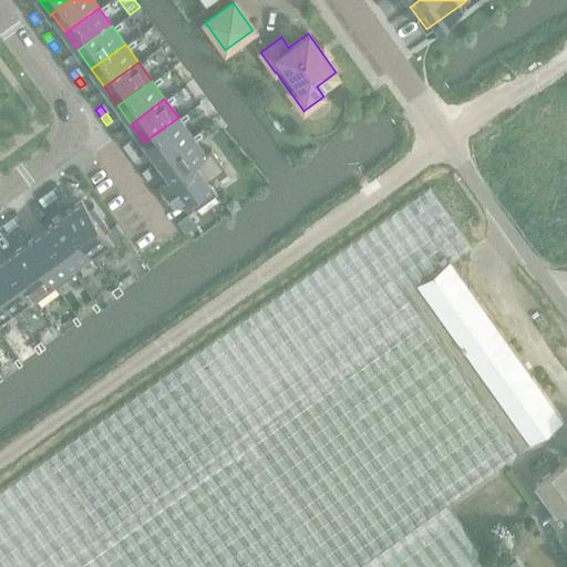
[(178,117),(144,142),(157,161),(192,135),(178,117)]
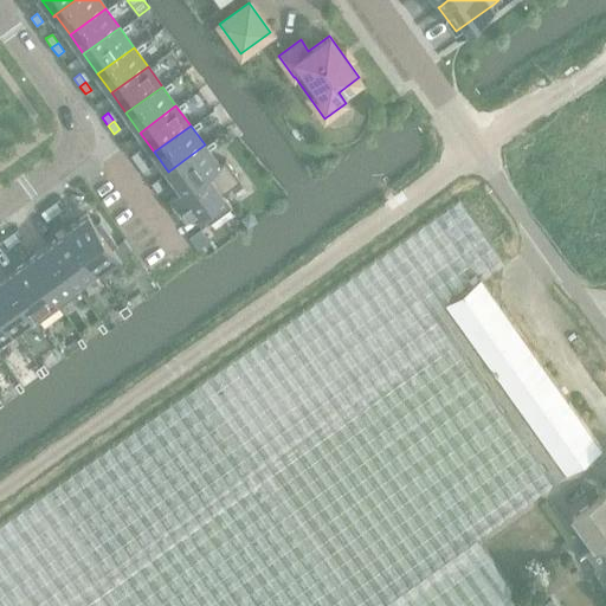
[(205,144),(168,172),(181,189),(171,198),(171,199),(207,173),(221,193),(223,193),(240,180),(225,159),(218,163),(205,144)]
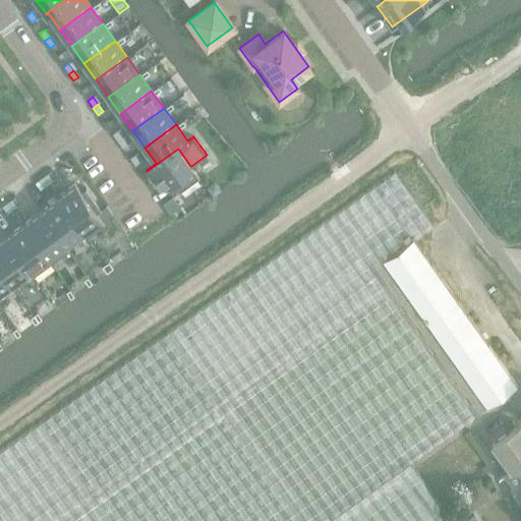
[(117,130),(112,134),(117,141),(122,137),(117,130)]
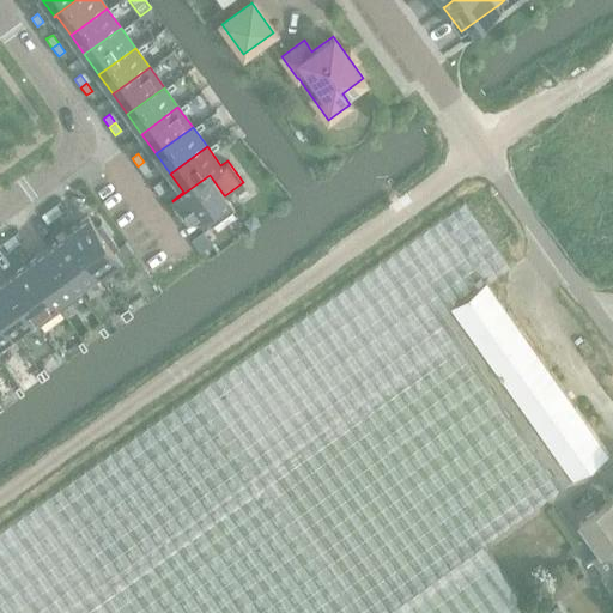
[(144,162),(138,167),(144,175),(150,170),(144,162)]
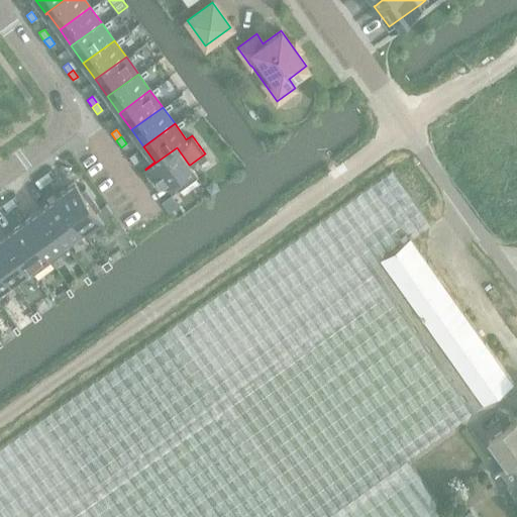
[(177,147),(145,170),(159,187),(170,179),(178,190),(197,176),(190,165),(189,165),(177,147)]
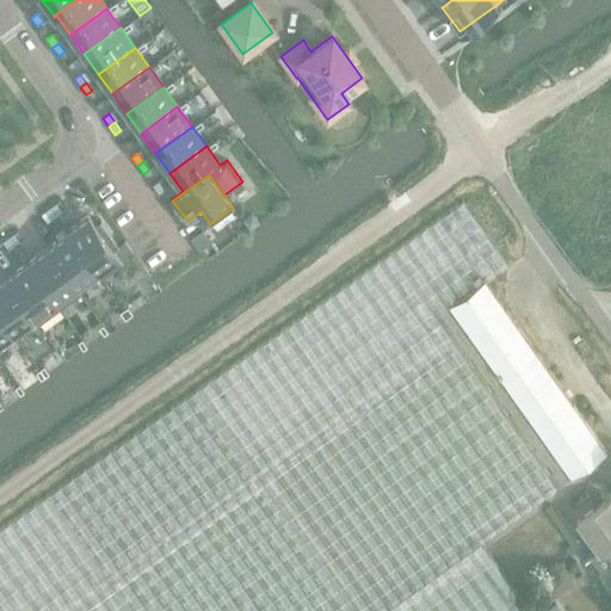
[(159,181),(152,186),(158,195),(165,190),(159,181)]
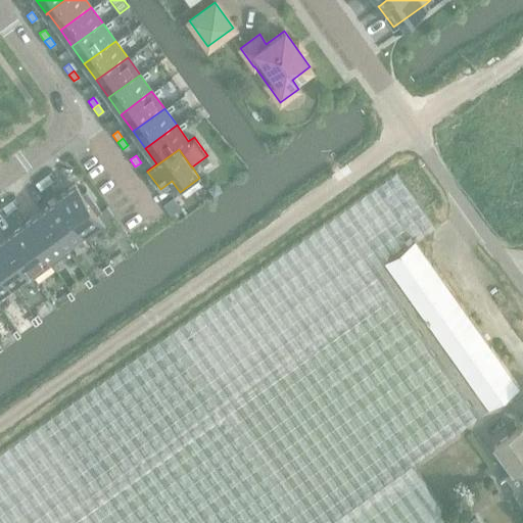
[(396,173),(0,452),(0,522),(452,522),(410,464),(486,409),(392,275),(383,263),(415,239),(425,232),(434,225),(396,173)]
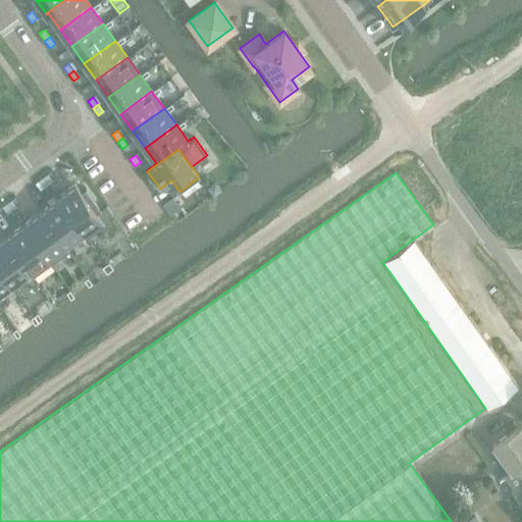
[(221,191),(215,181),(207,188),(213,196),(221,191)]
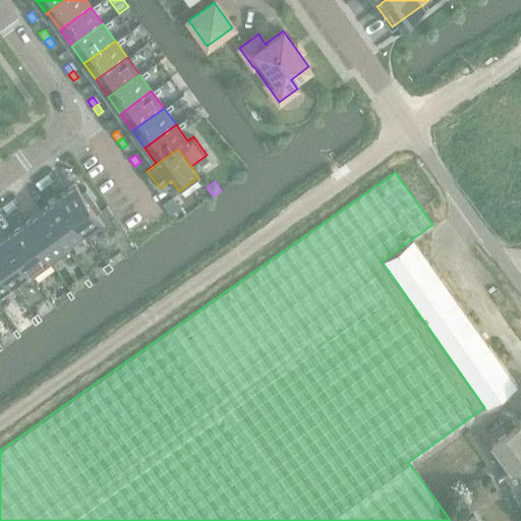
[(74,183),(56,196),(85,237),(104,223),(97,213),(100,210),(93,200),(94,199),(85,189),(81,192),(74,183)]
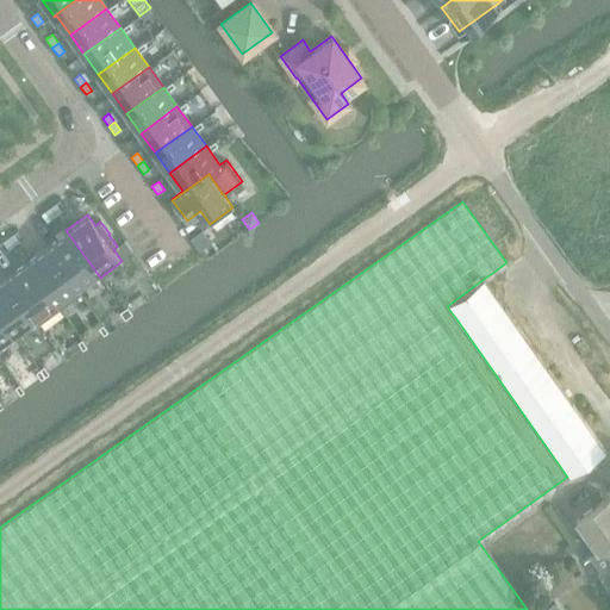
[(67,232),(47,247),(79,292),(80,292),(75,285),(94,271),(99,278),(100,278),(66,230),(64,231),(67,232)]
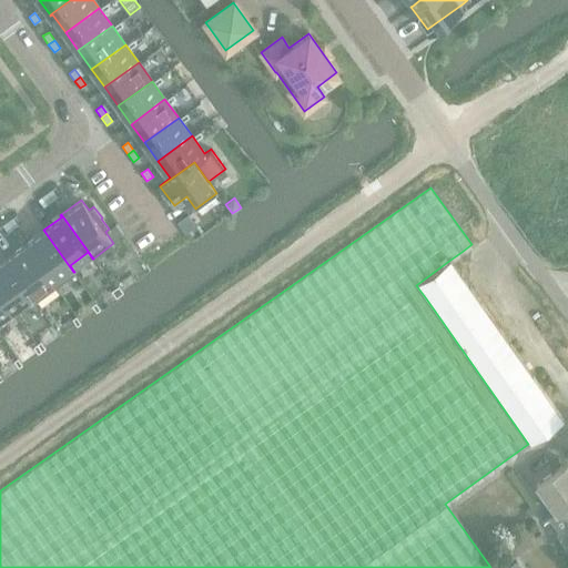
[(176,223),(185,234),(196,225),(188,214),(176,223)]
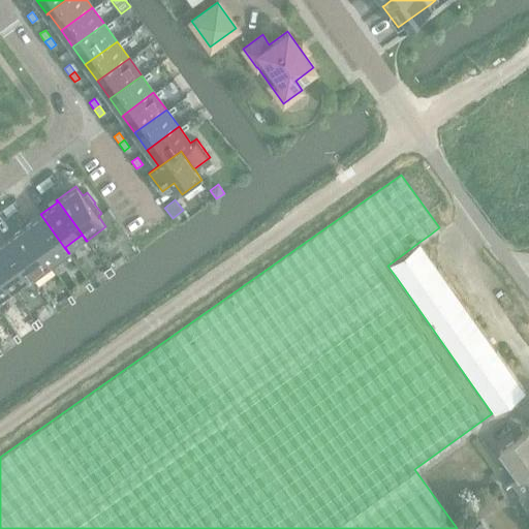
[(101,213),(98,216),(105,226),(116,219),(107,209),(101,213)]
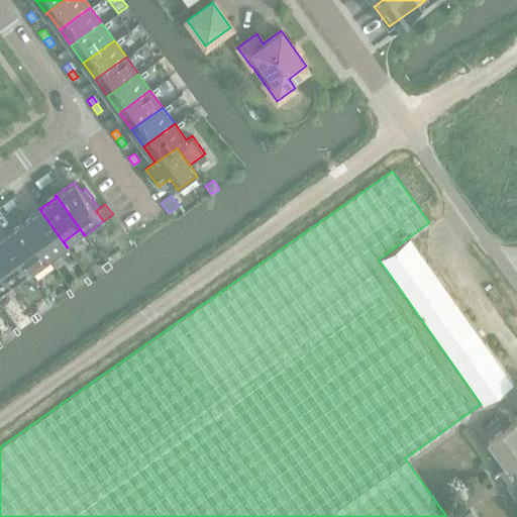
[(39,209),(21,222),(49,261),(67,247),(39,209)]
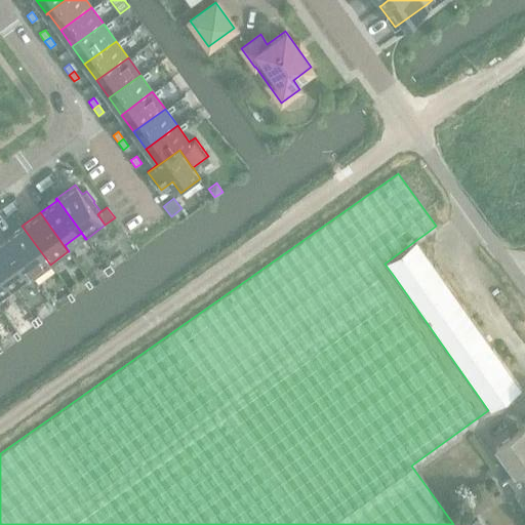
[(22,226),(4,238),(28,272),(32,277),(49,265),(50,265),(22,226)]
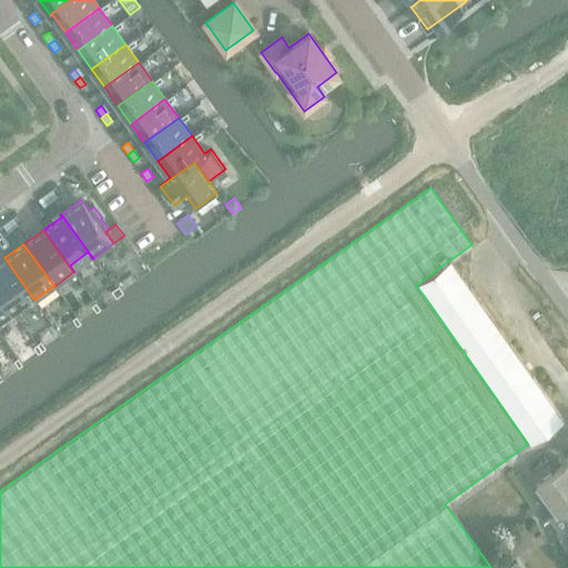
[(4,257),(0,261),(0,293),(11,307),(30,294),(4,257)]
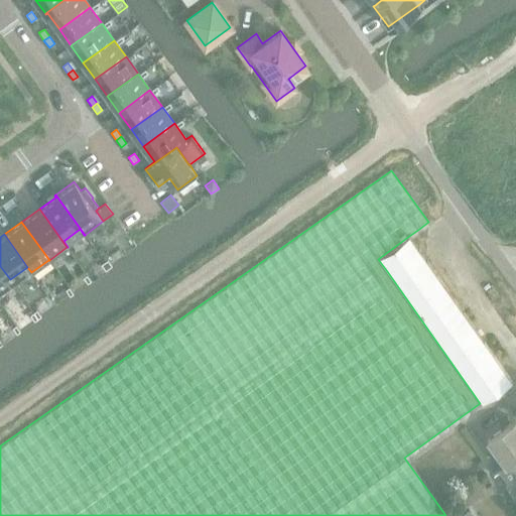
[(409,236),(378,259),(387,271),(480,403),(493,394),(511,381),(492,354),(420,251),(409,236)]
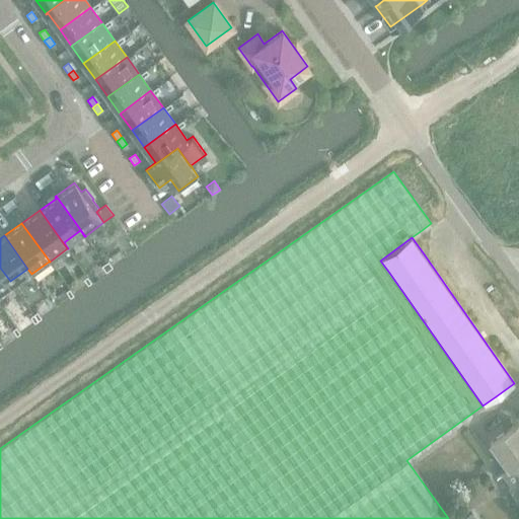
[(113,266),(108,261),(101,266),(105,271),(113,266)]
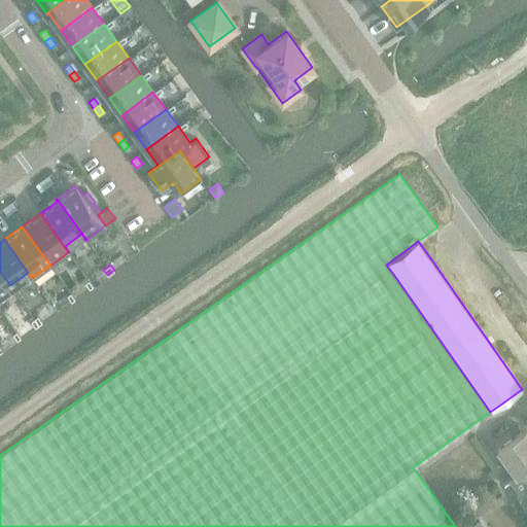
[(0,272),(0,292),(10,285),(0,272)]
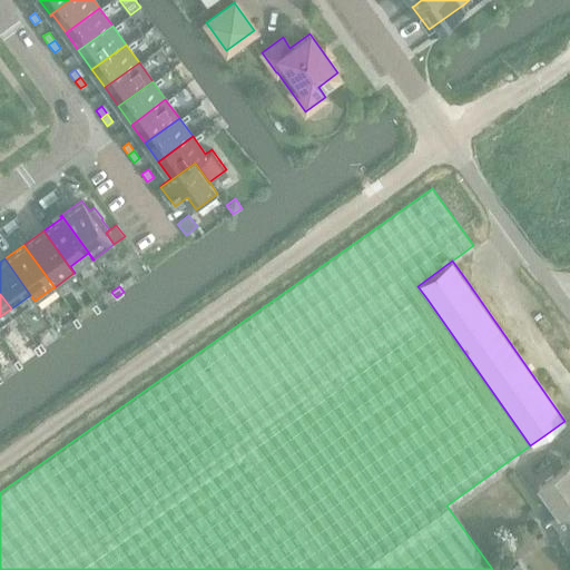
[(554,475),(538,487),(557,514),(558,516),(551,520),(561,534),(569,528),(569,465),(554,475)]
